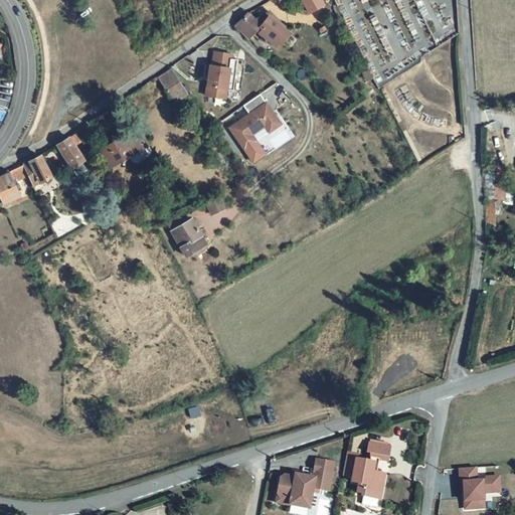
[(247,11),(234,25),(247,37),(261,24),(247,11)]
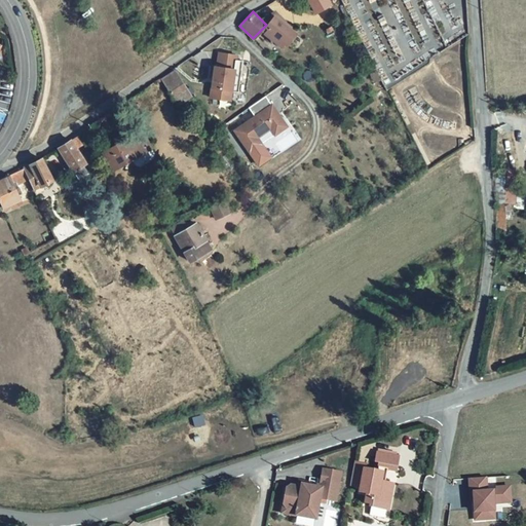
[(215,50),(210,98),(230,100),(236,53),(215,50)]
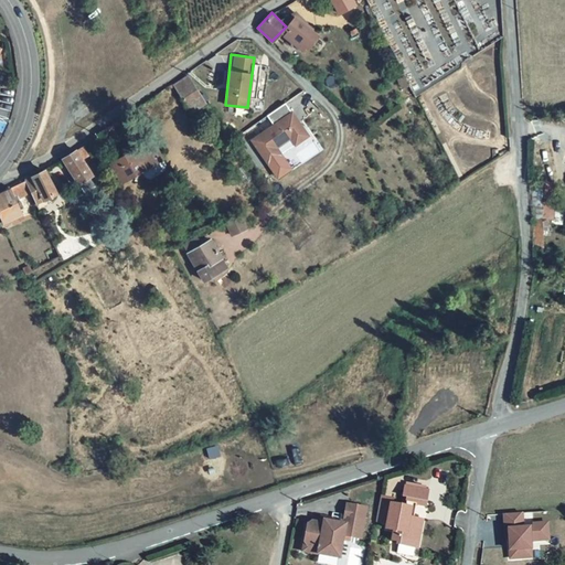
[(187,98),(172,107),(190,135),(205,125),(187,98)]
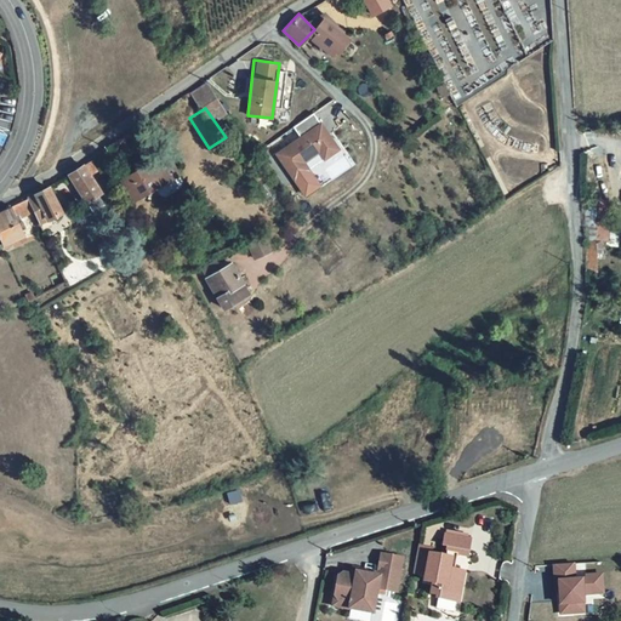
[(300,136),(274,152),(291,182),(312,170),(307,161),(319,154),(323,159),(340,151),(317,112),(294,125),(300,136)]
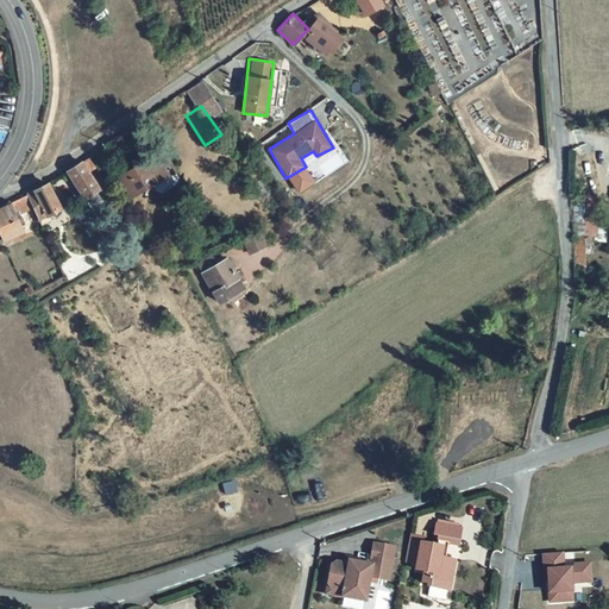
[(158,192),(148,174),(115,194),(126,212),(158,192)]
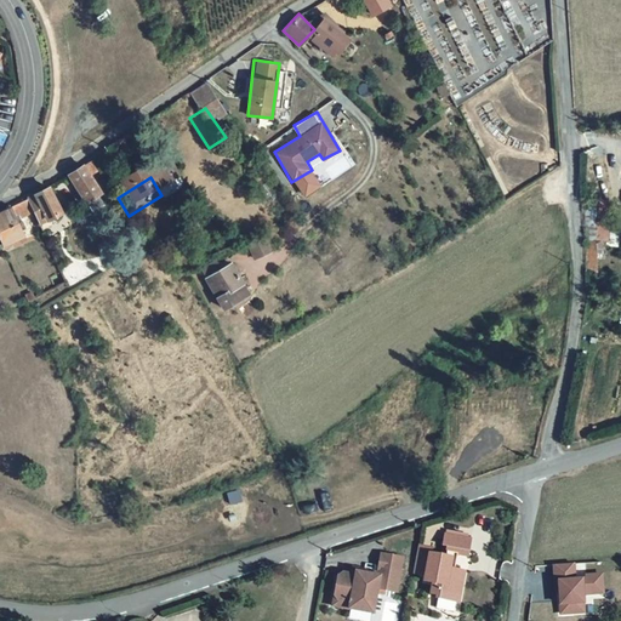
[(90,178),(69,192),(87,228),(101,221),(96,211),(98,210),(89,193),(96,189),(90,178)]
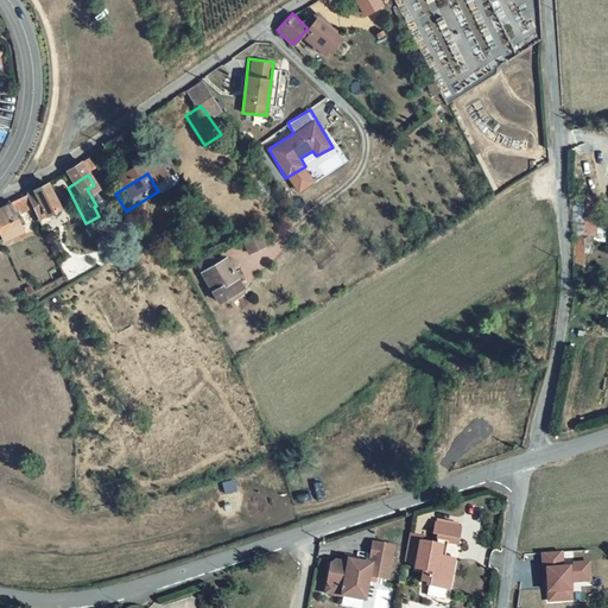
[(606,239),(607,225),(586,221),(589,197),(577,195),(571,234),(606,239)]
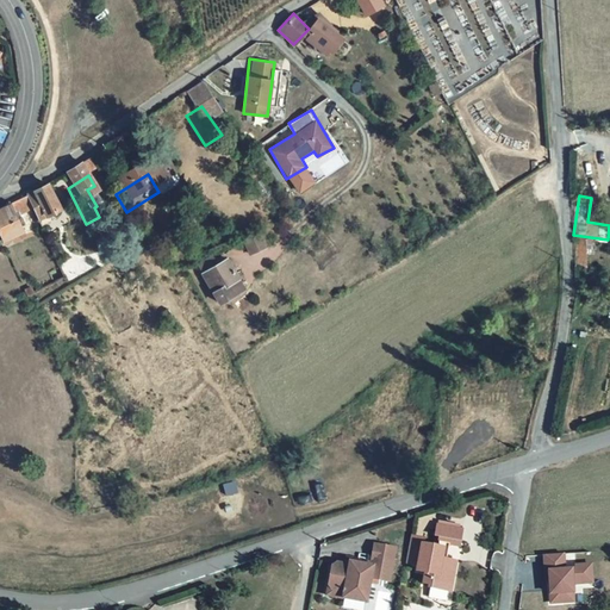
[(41,207),(0,228),(0,260),(0,261),(24,249),(19,237),(14,240),(12,235),(30,226),(36,242),(56,231),(44,205),(41,207)]
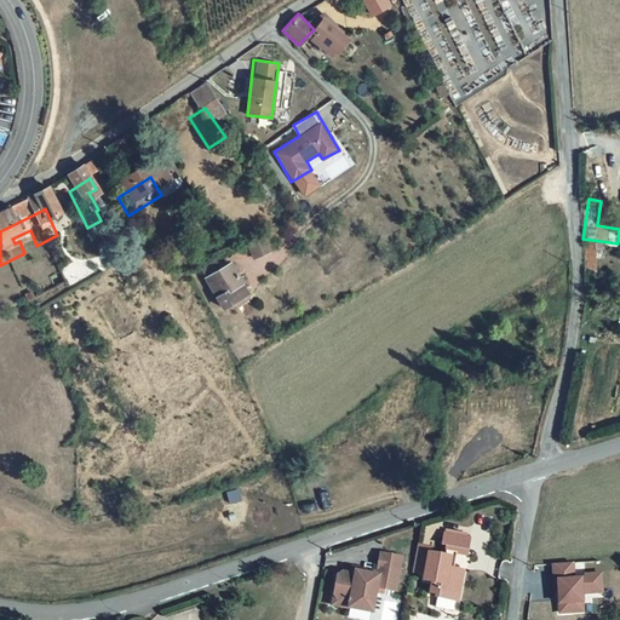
[(264,237),(248,246),(254,260),(270,252),(264,237)]
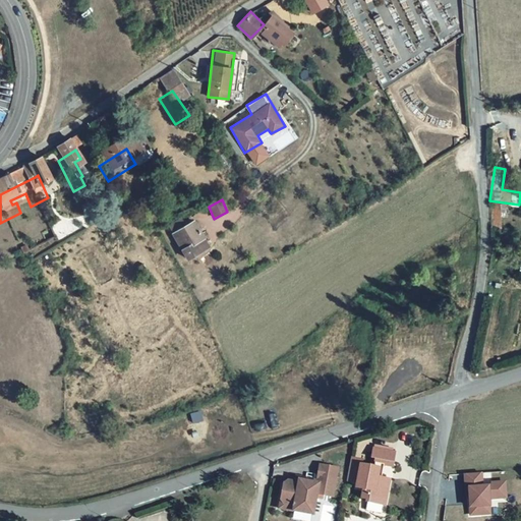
[(184,221),(171,228),(189,262),(201,254),(195,243),(205,238),(196,223),(187,228),(184,221)]
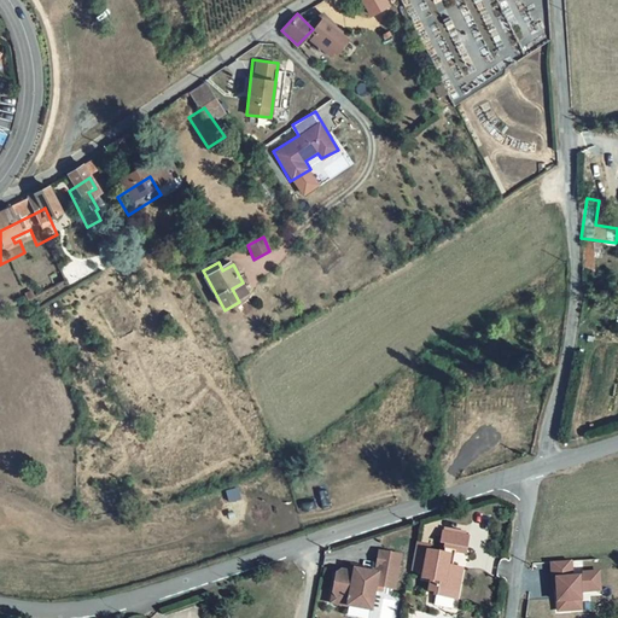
[(592,270),(581,270),(582,292),(593,292),(592,270)]
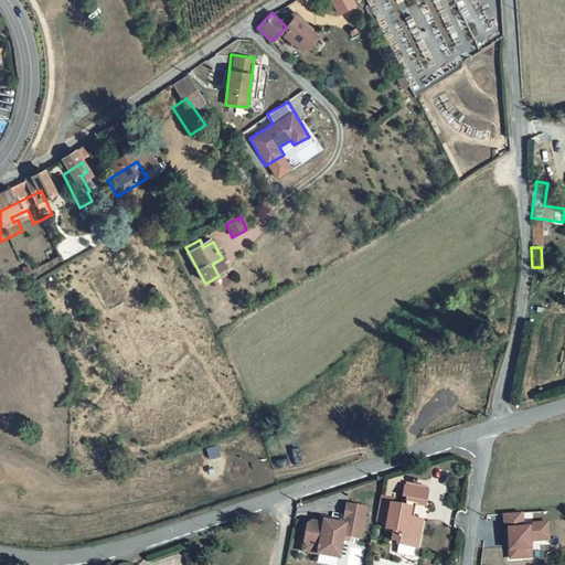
[(426,505),(430,489),(404,483),(400,500),(426,505)]
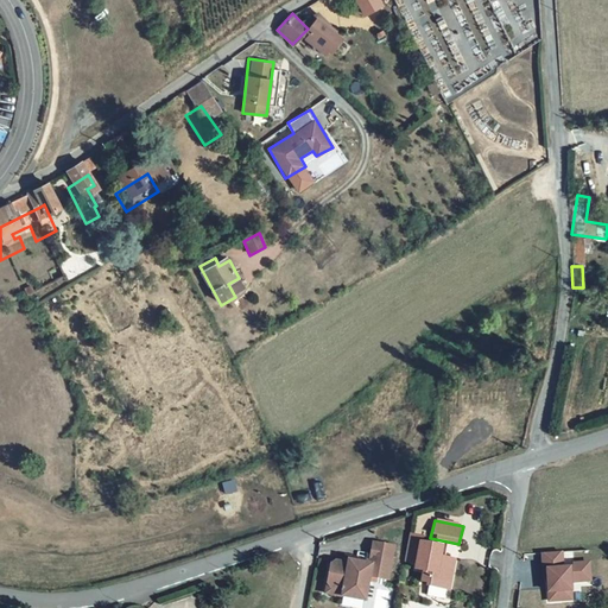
[(409,536),(404,562),(415,563),(413,570),(422,571),(420,582),(429,584),(428,595),(450,599),(456,558),(441,556),(443,542),(409,536)]
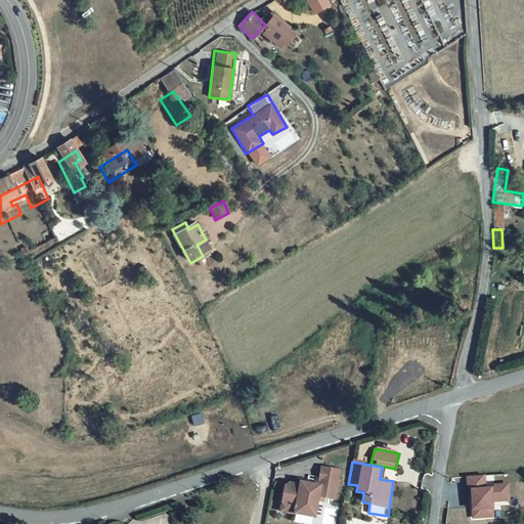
[(336,500),(341,470),(320,466),(317,484),(285,480),(279,513),(316,519),(319,497),(336,500)]
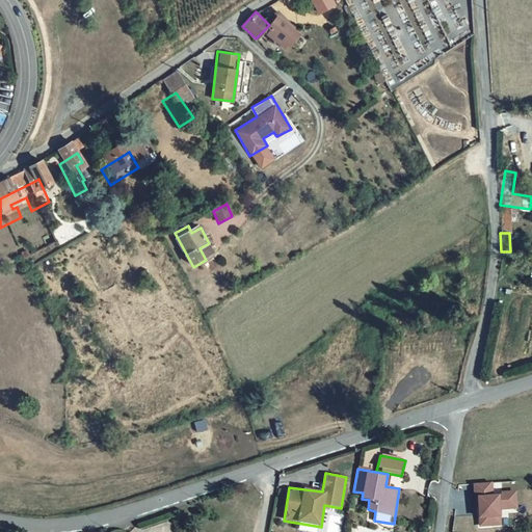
[(519,509),(517,491),(494,493),(493,482),(475,483),(477,527),(502,526),(501,510),(519,509)]
